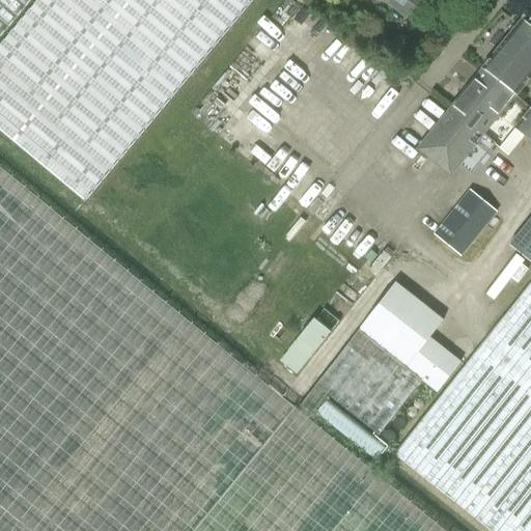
[(36,0),(0,44),(0,132),(83,201),(250,0),(36,0)]
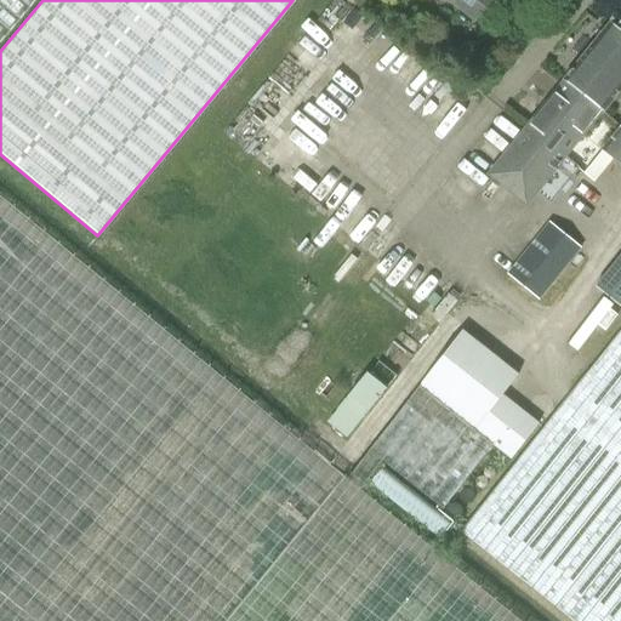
[(0,0),(0,47),(39,0),(0,0)]
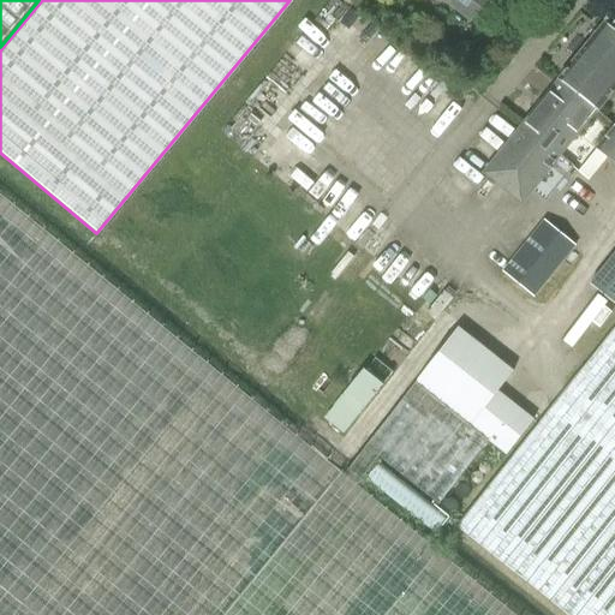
[(451,0),(449,3),(470,19),(485,0),(451,0)]
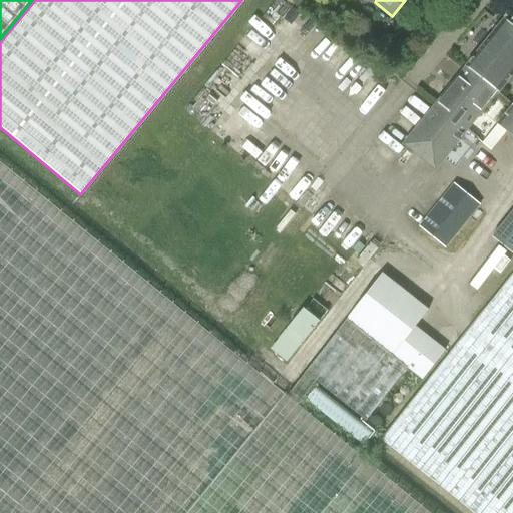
[(498,92),(512,72),(512,27),(503,19),(466,66),(497,91),(498,92)]
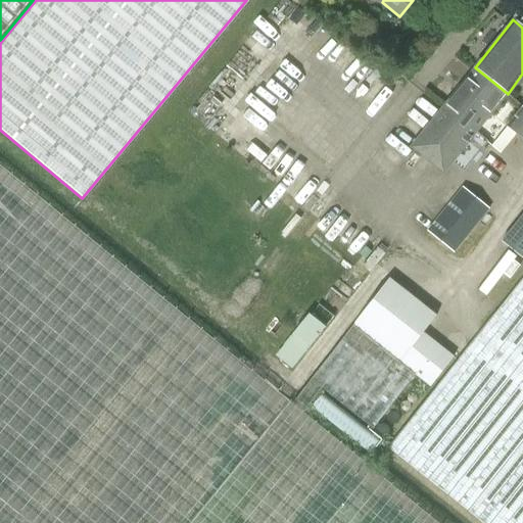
[(475,133),(507,93),(475,67),(411,147),(442,173),(452,161),(463,170),(486,141),(475,133)]
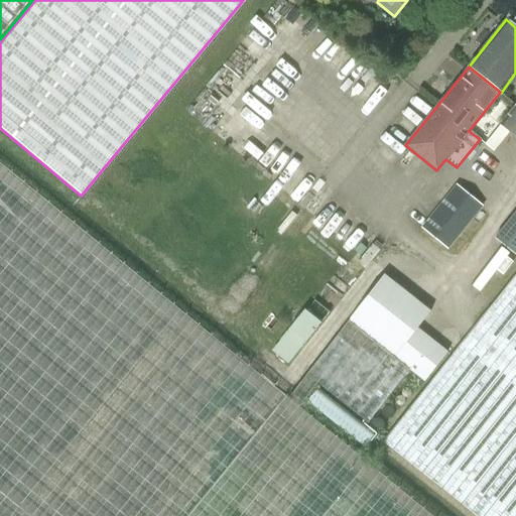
[(515,138),(515,104),(499,125),(484,144),(493,151),(508,132),(515,138)]
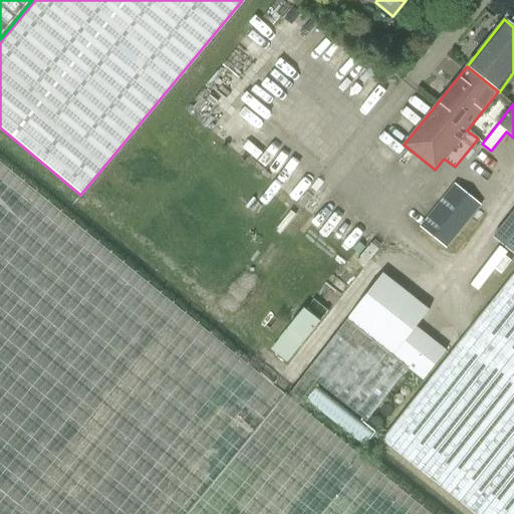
[(0,513),(433,513),(299,405),(288,396),(0,160),(0,513)]
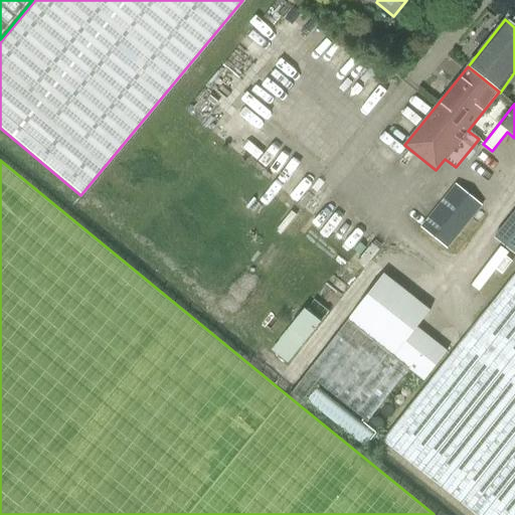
[(446,248),(481,205),(455,184),(420,227),(446,248)]
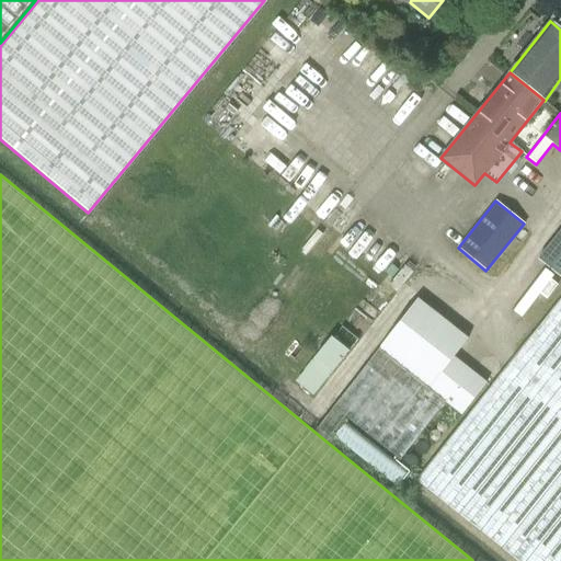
[(560,228),(537,259),(560,277),(560,228)]
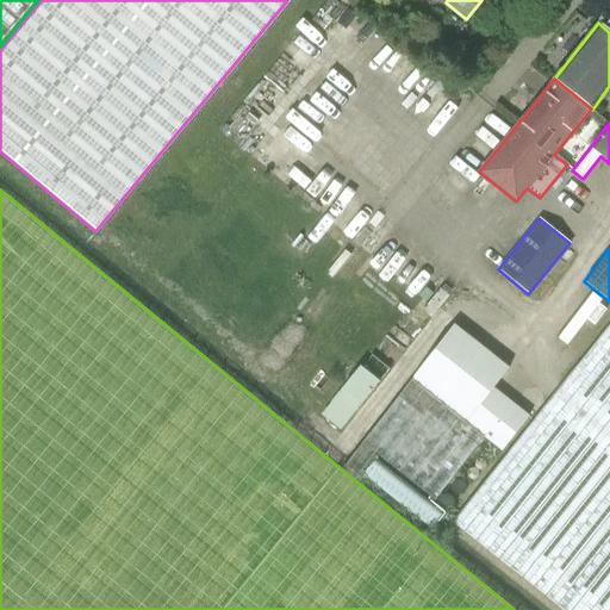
[(609,609),(609,323),(545,405),(452,522),(562,609),(609,609)]
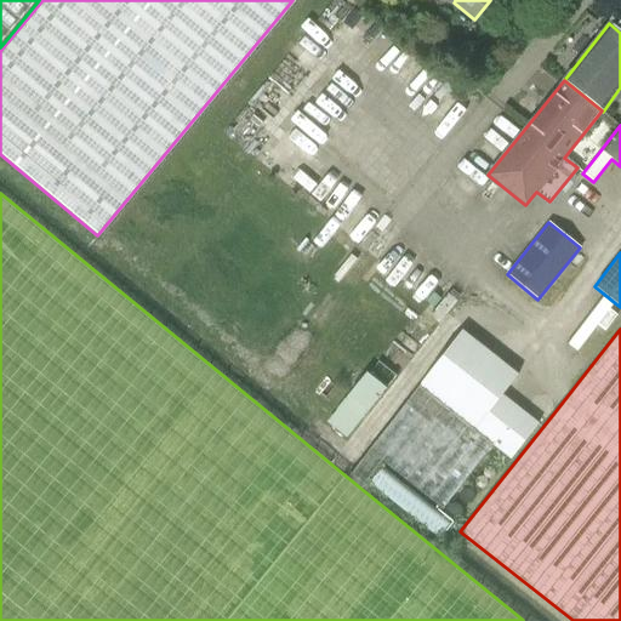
[(359,463),(348,478),(362,489),(372,473),(381,462),(442,511),(493,445),(511,460),(537,425),(501,396),(518,375),(462,331),(369,453),(359,463)]
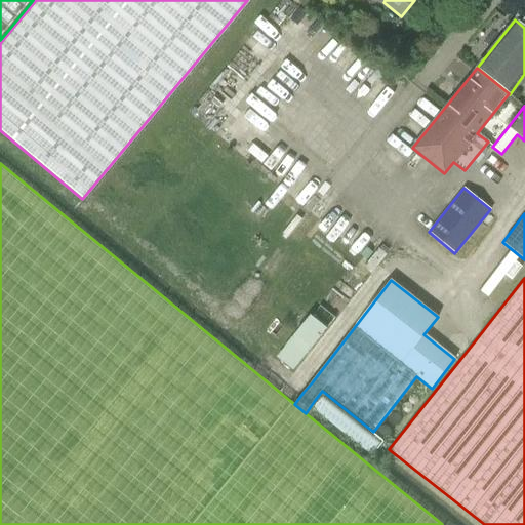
[(322,303),(314,313),(329,324),(336,315),(322,303)]
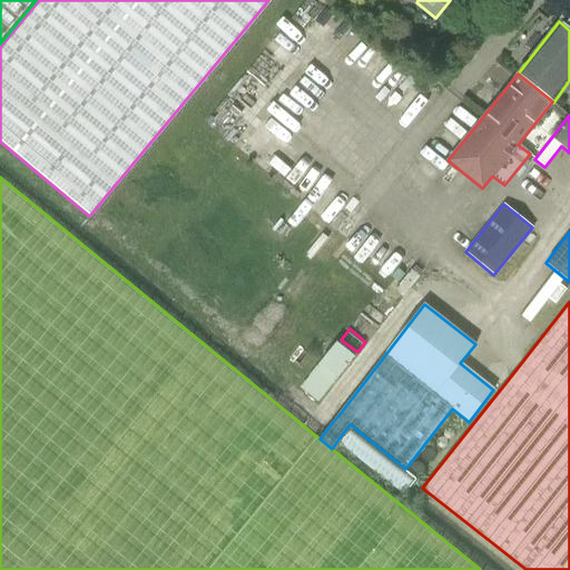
[(338,341),(301,387),(317,402),(355,354),(338,341)]
